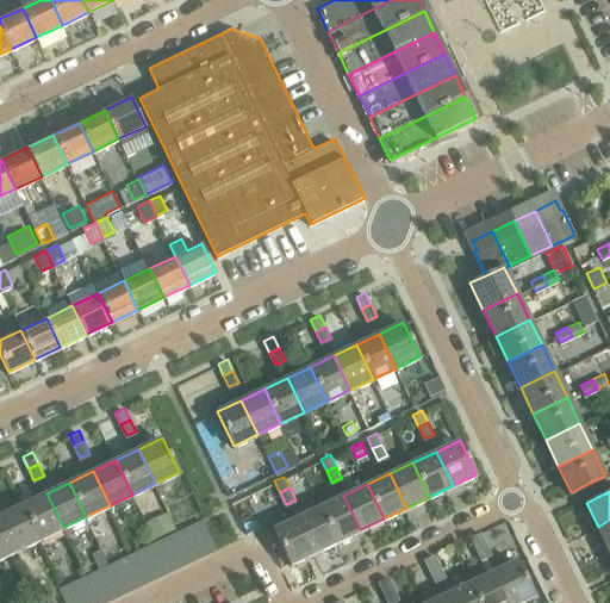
[(47,493),(23,504),(41,539),(63,527),(47,493)]
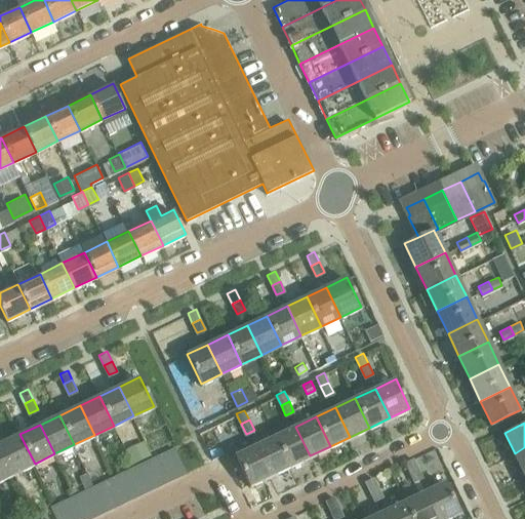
[(295,427),(276,436),(290,466),(310,455),(295,427)]
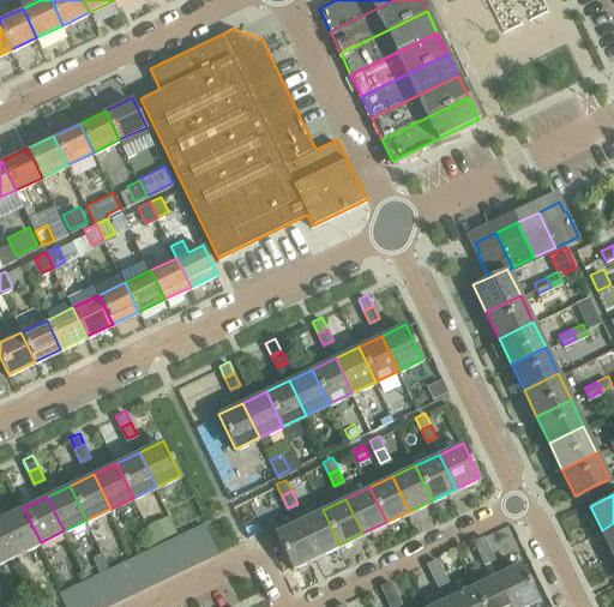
[(23,508),(0,518),(17,553),(41,542),(23,508)]
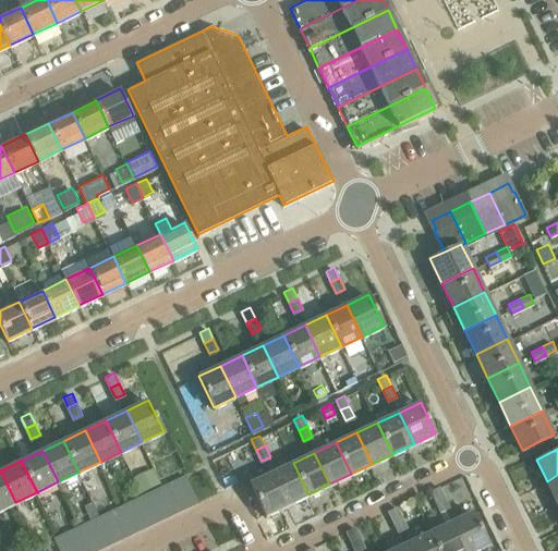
[(293,463),(273,473),(288,504),(308,494),(293,463)]
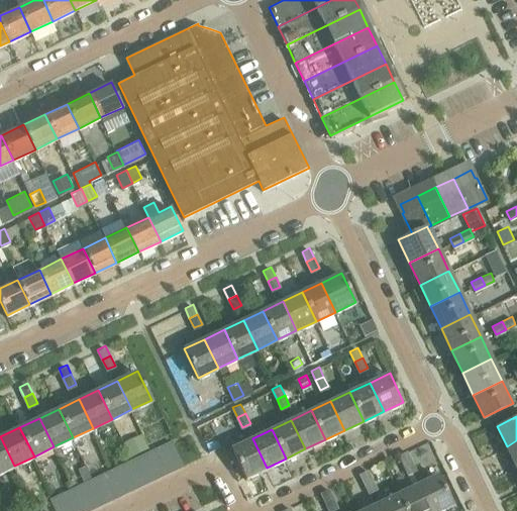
[(0,472),(14,466),(0,436),(0,472)]
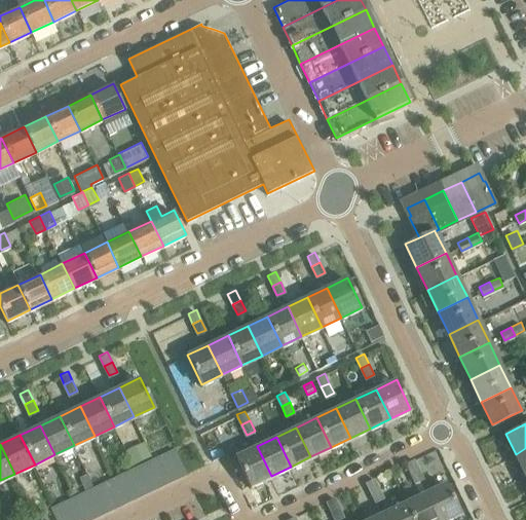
[(271,476),(257,446),(236,456),(251,486),(271,476)]
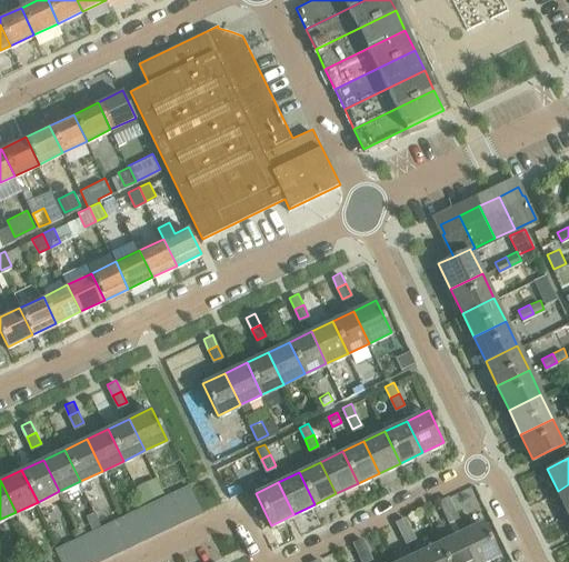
[(188,484),(175,491),(187,517),(200,510),(188,484)]
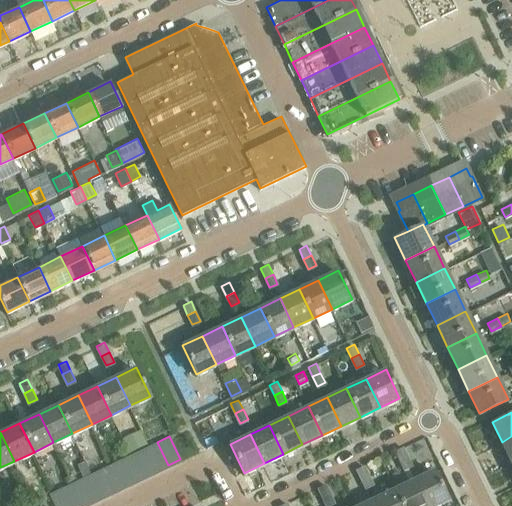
[(511,436),(502,442),(511,461),(511,460),(511,436)]
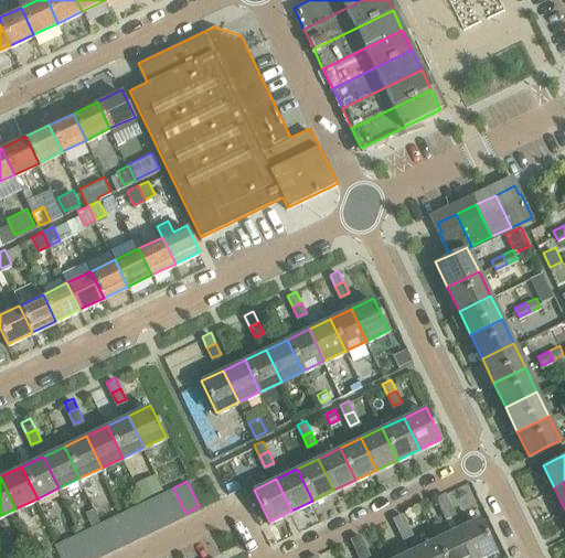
[(173,487),(160,494),(172,519),(185,513),(173,487)]
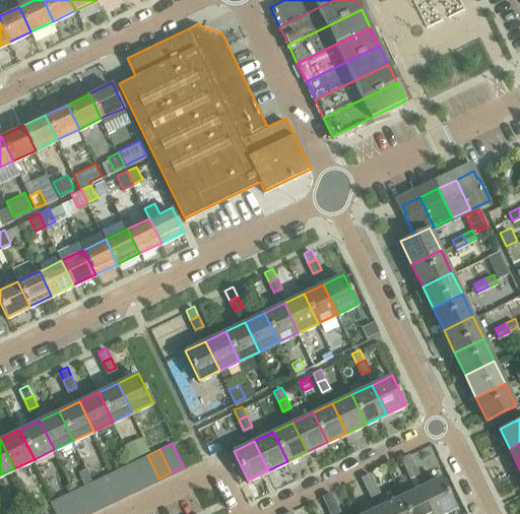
[(401,456),(405,466),(413,462),(409,452),(401,456)]
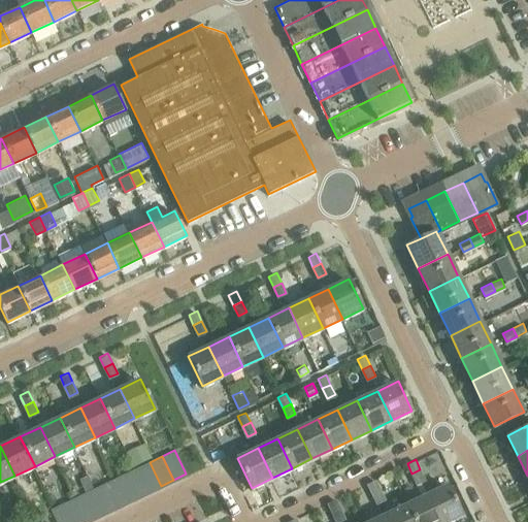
[(150,462),(137,467),(150,491),(161,486),(150,462)]
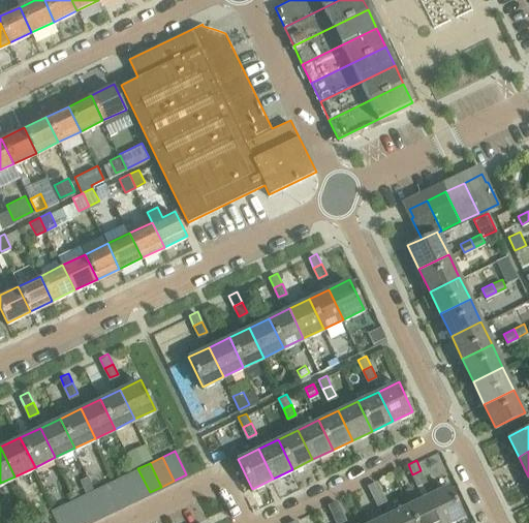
[(137,468),(125,474),(137,498),(150,492),(137,468)]
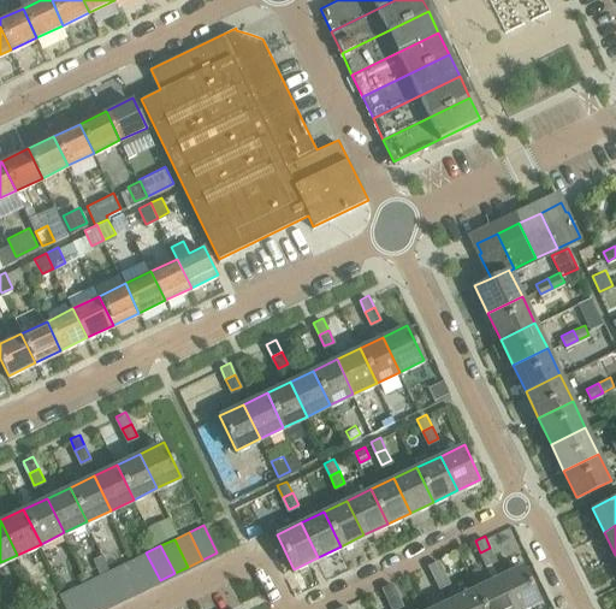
[(490,548),(480,553),(486,563),(496,559),(490,548)]
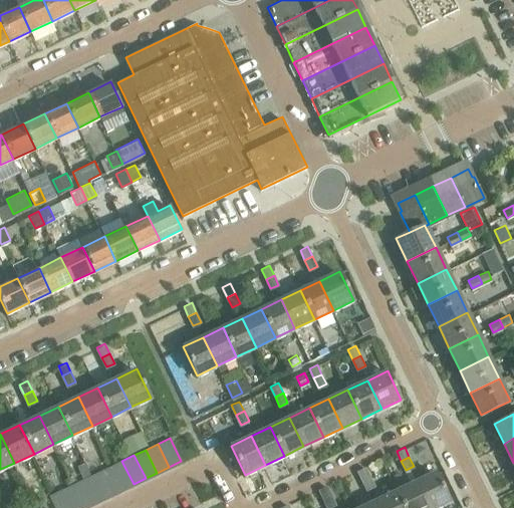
[(121,461),(110,466),(121,490),(134,484),(121,461)]
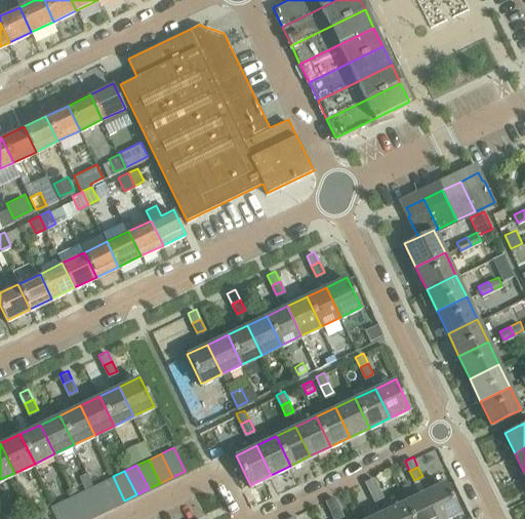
[(113,476),(101,482),(112,506),(124,501),(113,476)]
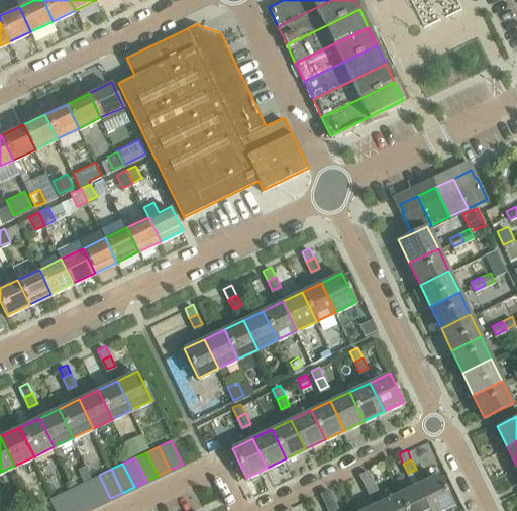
[(359,472),(365,482),(373,478),(368,469),(359,472)]
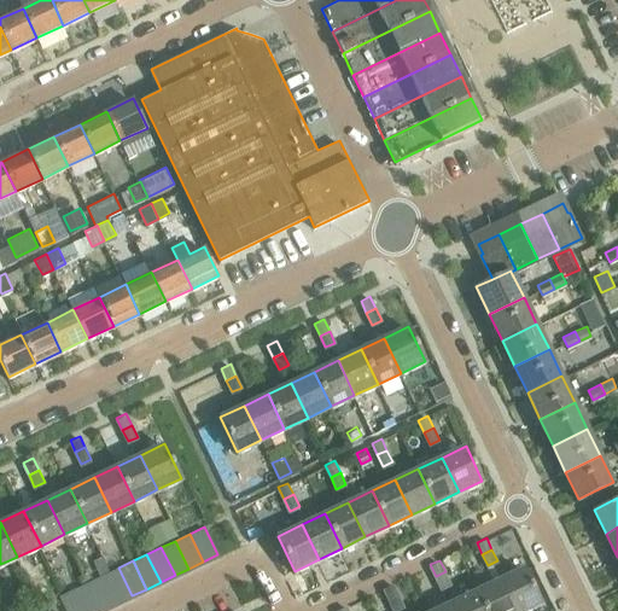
[(118,568),(104,575),(118,603),(132,595),(118,568)]
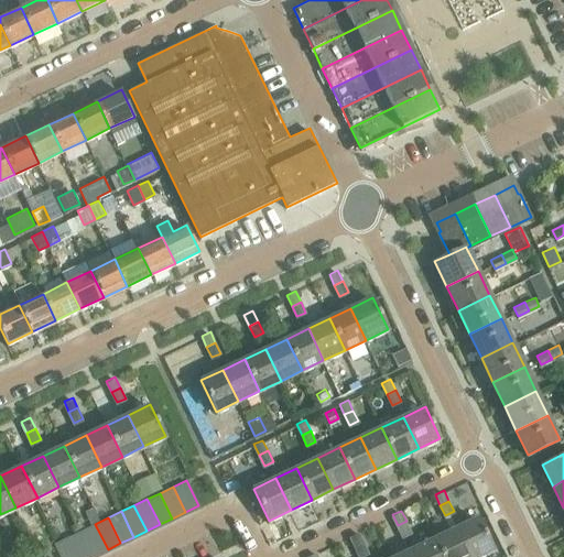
[(478,517),(456,527),(469,556),(476,556),(494,549),(478,517)]
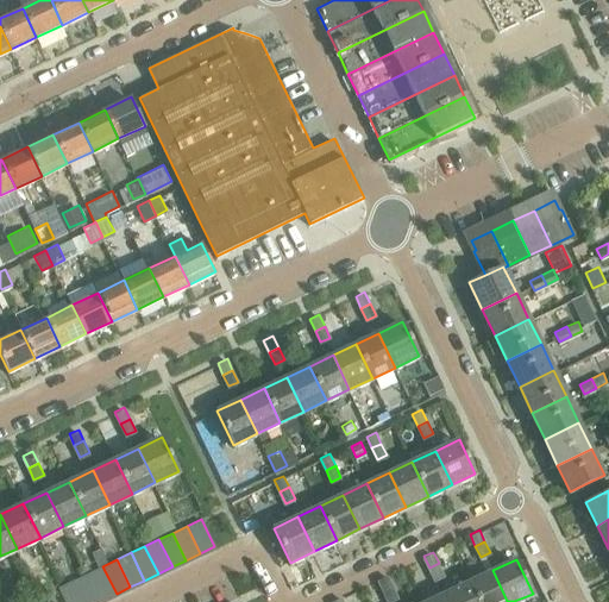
[(439,563),(429,568),(434,579),(444,575),(439,563)]
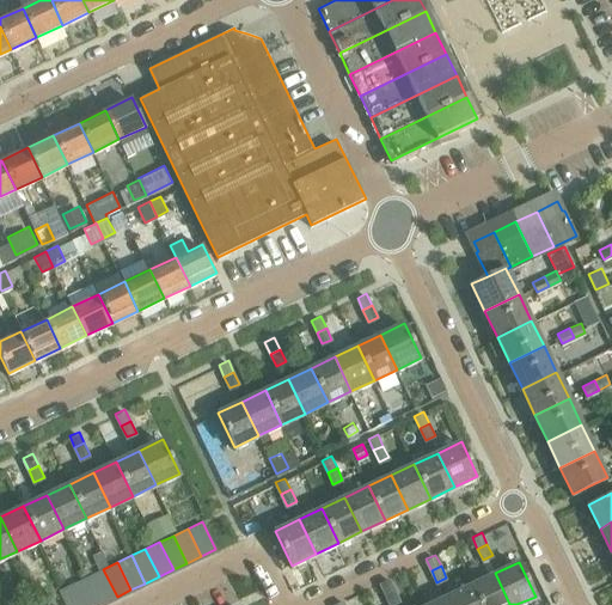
[(103,569),(90,575),(103,604),(117,597),(103,569)]
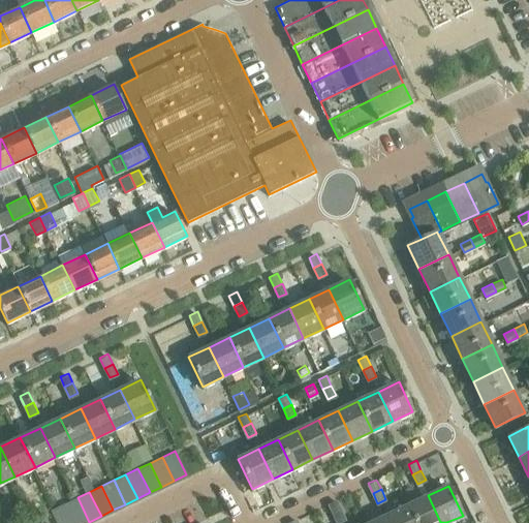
[(440,522),(428,495),(408,505),(416,522),(440,522)]
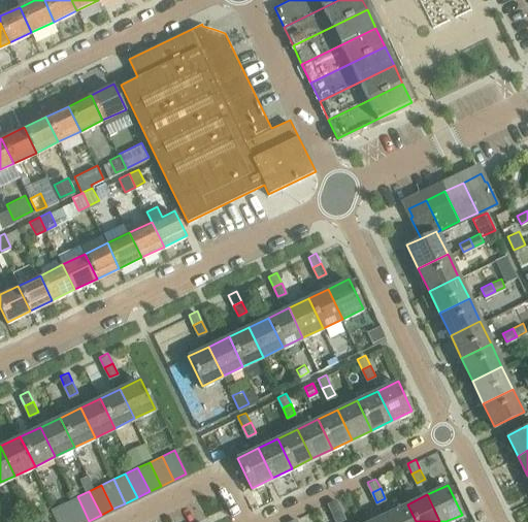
[(77,496),(65,502),(74,521),(85,521),(89,521),(77,496)]
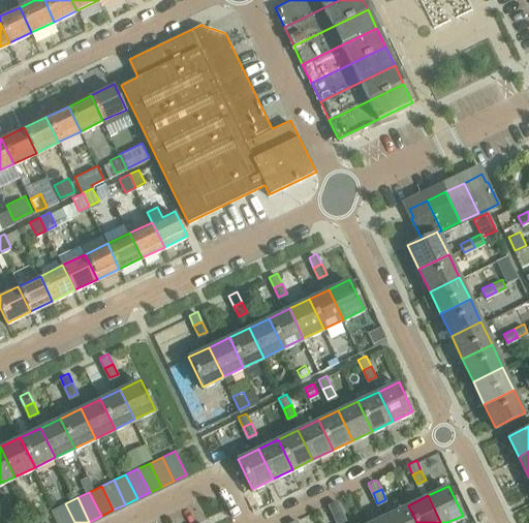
[(328,502),(333,513),(341,509),(336,498),(328,502)]
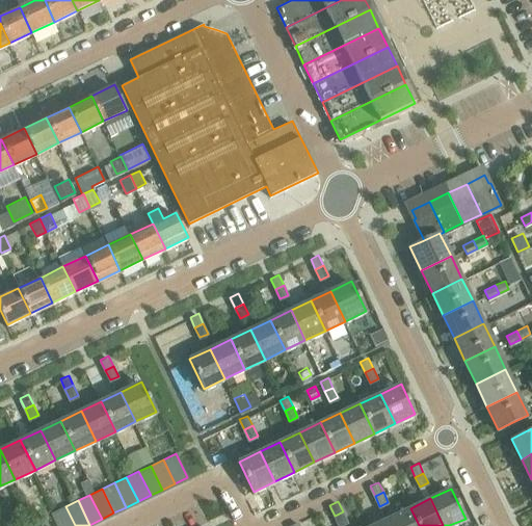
[(75,525),(65,506),(52,513),(58,525),(75,525)]
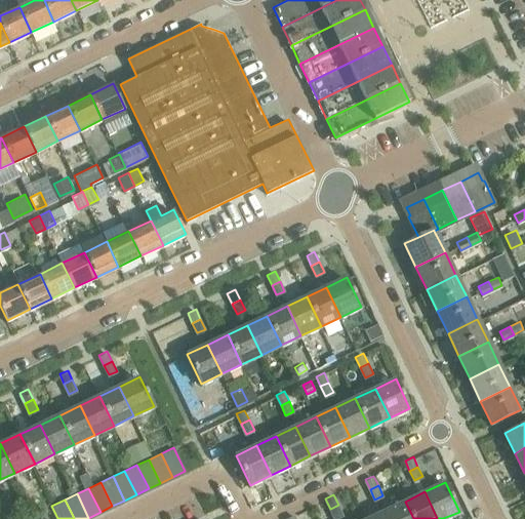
[(413,518),(405,502),(385,511),(389,518),(413,518)]
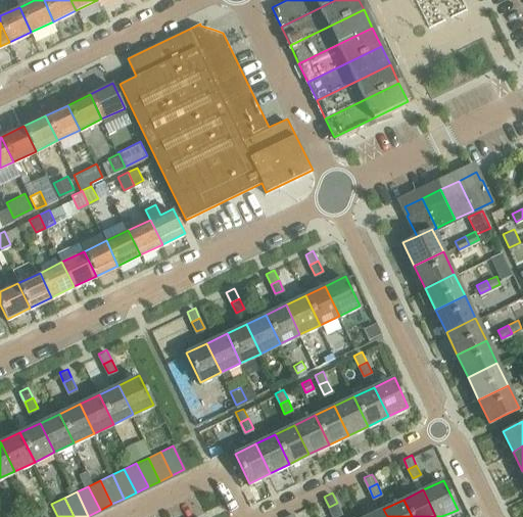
[(337,503),(329,507),(334,516),(342,513),(337,503)]
